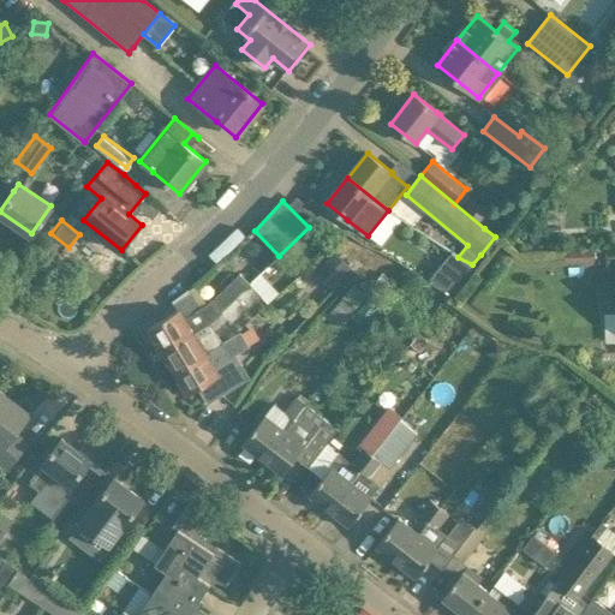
[(209,251),(215,260),(245,238),(238,228),(209,251)]
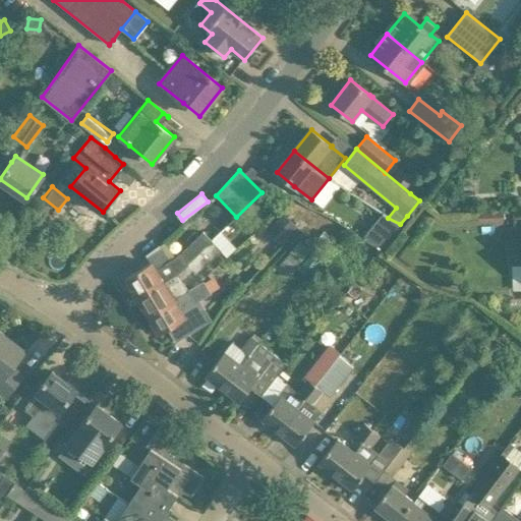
[(403,227),(400,224),(388,218),(383,213),(364,236),(363,238),(383,250),(403,227)]
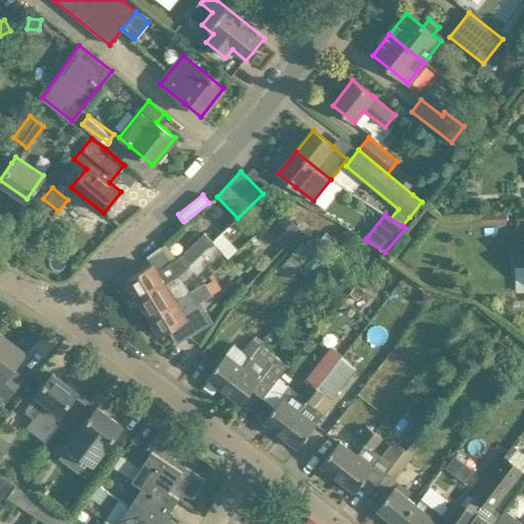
[(284,215),(268,232),(282,246),(299,228),(284,215)]
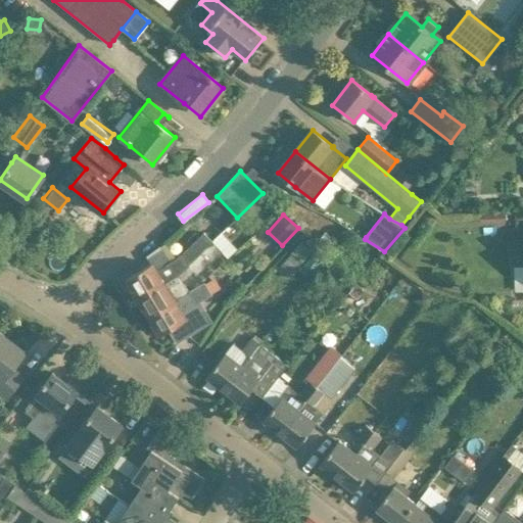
[(203,250),(202,250),(212,241),(204,232),(194,242),(180,255),(171,260),(170,262),(160,246),(154,250),(147,255),(151,263),(126,279),(137,297),(163,282),(179,274),(203,250)]
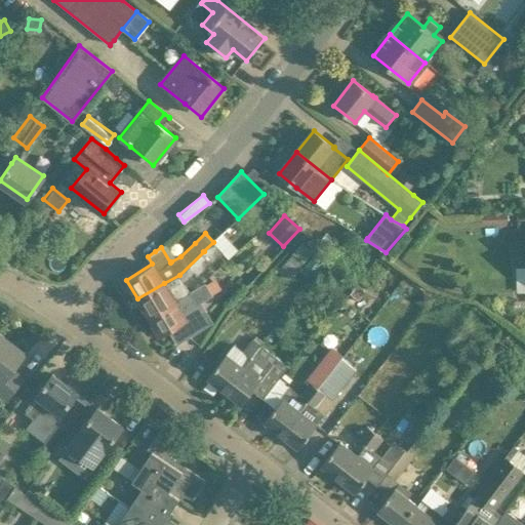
[(290,256),(282,265),(291,273),(299,265),(299,266),(314,250),(304,241),(290,256)]
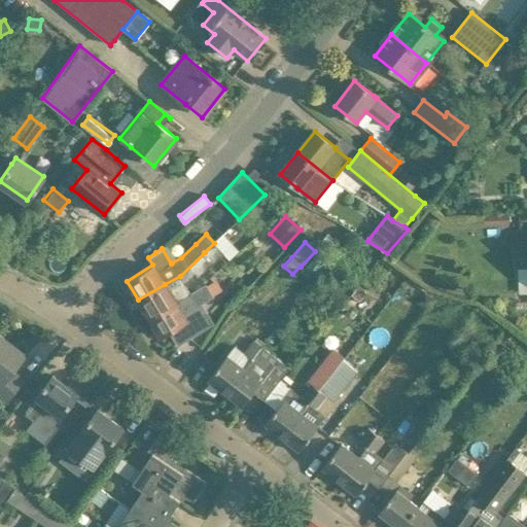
[(198,277),(223,252),(214,243),(204,252),(205,252),(180,276),(165,284),(138,300),(149,318),(190,293),(184,283),(195,274),(198,277)]
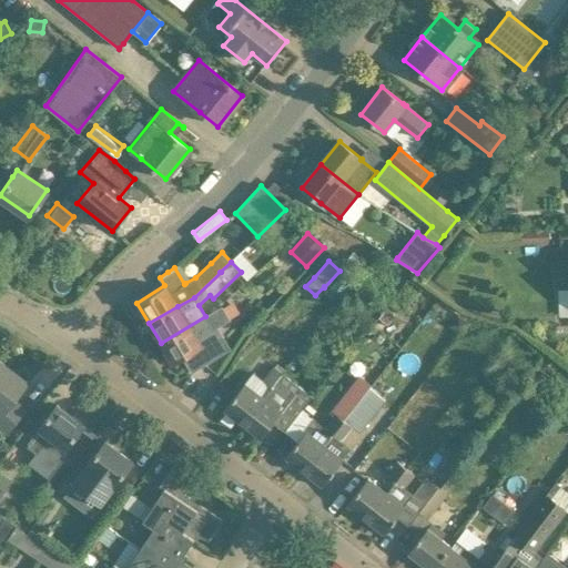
[(183,357),(191,372),(211,361),(210,355),(205,350),(202,346),(217,337),(213,330),(230,318),(222,305),(205,316),(161,343),(173,364),(183,357)]
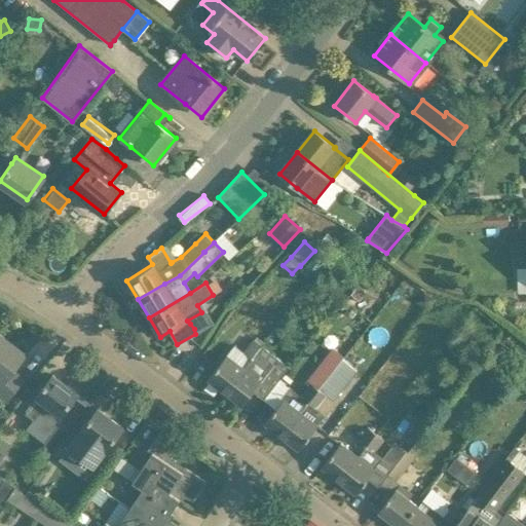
[(26,353),(2,335),(0,337),(0,393),(7,400),(24,379),(13,371),(26,353)]
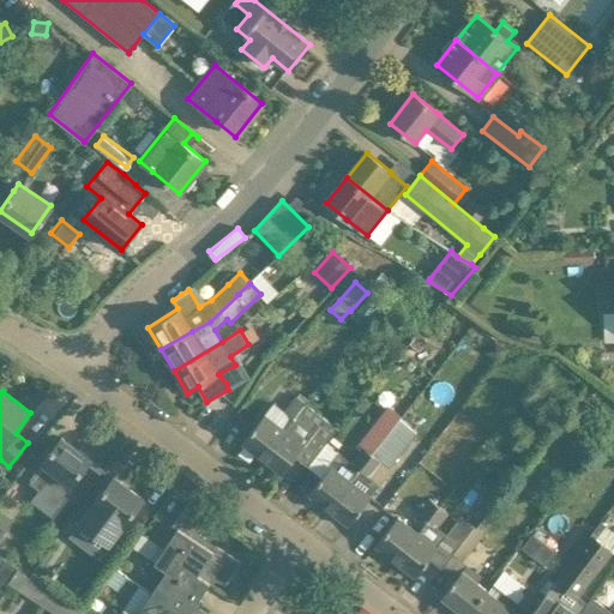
[(306,402),(298,396),(287,410),(294,417),(306,402)]
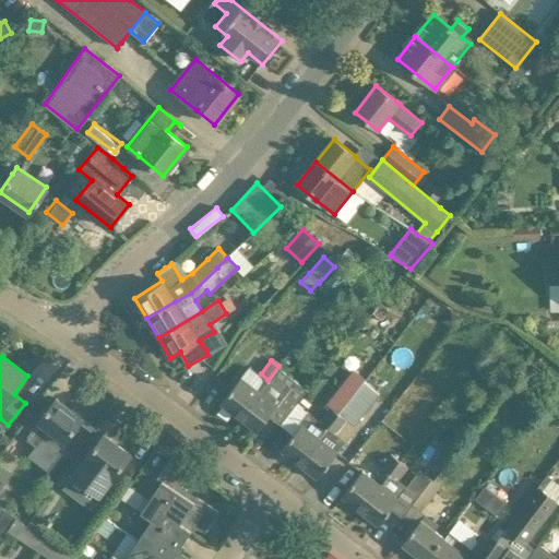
[(268,380),(260,390),(239,417),(257,430),(269,415),(281,425),(309,389),(278,366),(268,380)]
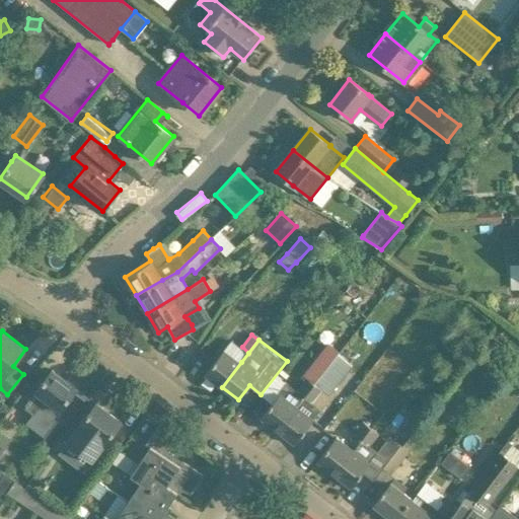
[(314,383),(338,354),(340,352),(328,343),(303,374),(306,377),(314,383)]
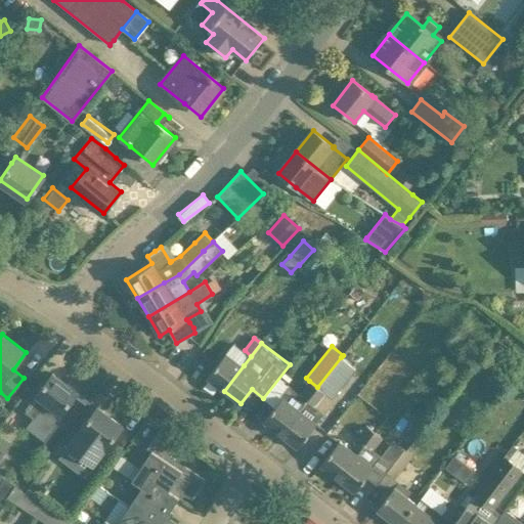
[(224,391),(244,365),(227,353),(208,378),(224,391)]
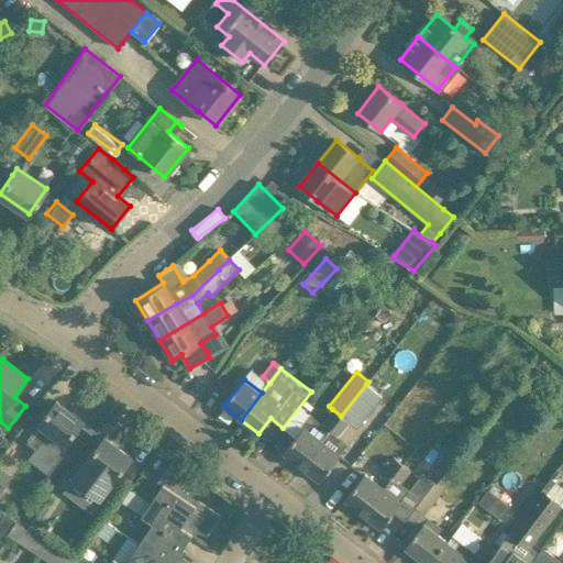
[(356,428),(382,396),(366,384),(341,416),(350,422),(356,428)]
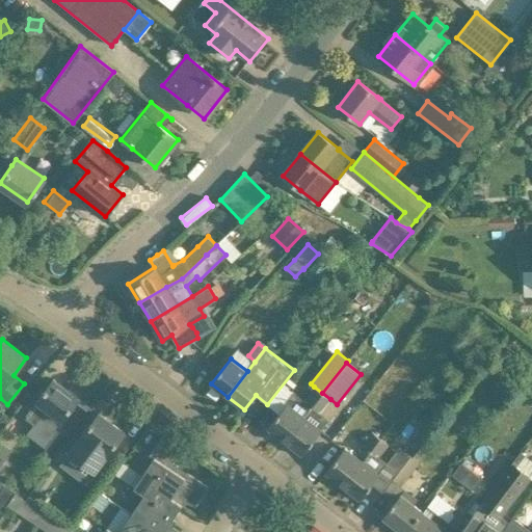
[(389,366),(339,433),(350,442),(400,375),(389,366)]
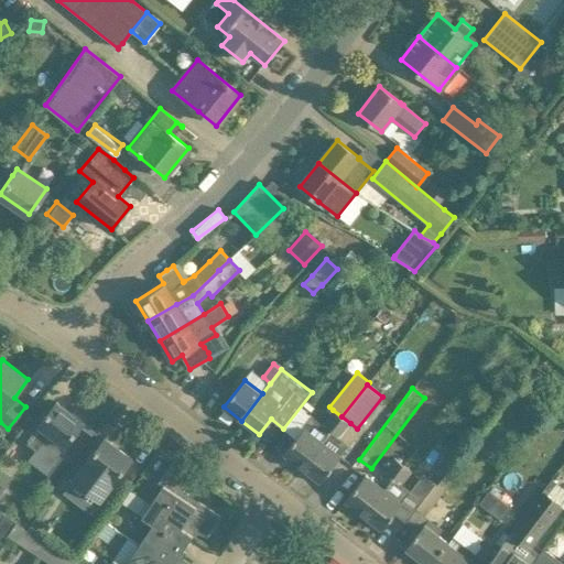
[(26,442),(38,452),(53,463),(85,423),(57,402),(26,442)]
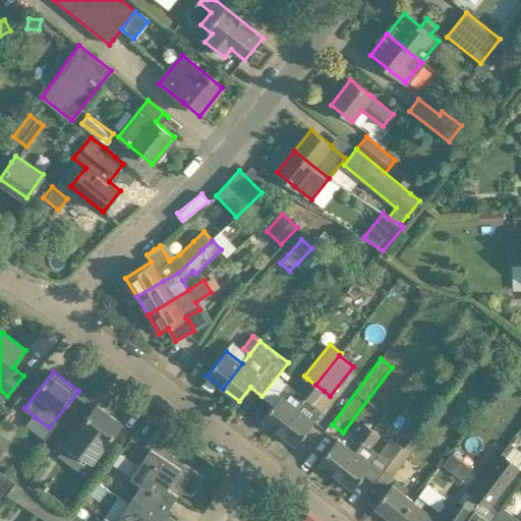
[(298,407),(305,398),(315,385),(307,379),(297,392),(277,377),(262,396),(273,405),(263,418),(279,431),(298,407)]
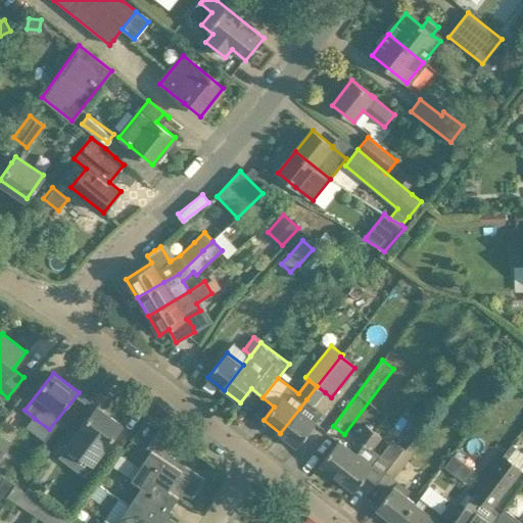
[(317,386),(306,399),(299,409),(280,433),(297,446),(316,423),(316,422),(323,413),(314,406),(325,392),(317,386)]
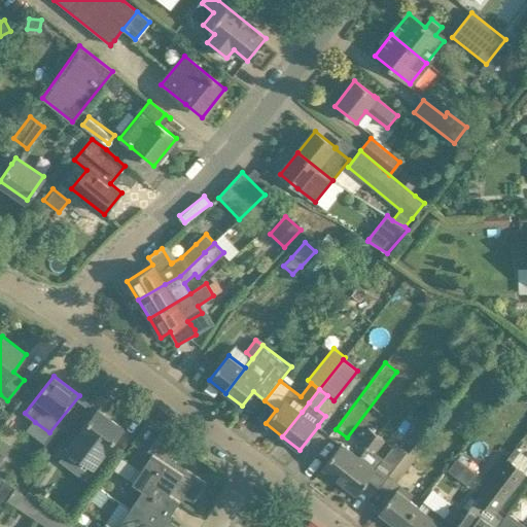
[(124,429),(98,410),(81,432),(80,431),(68,448),(93,466),(105,451),(107,452),(124,429)]
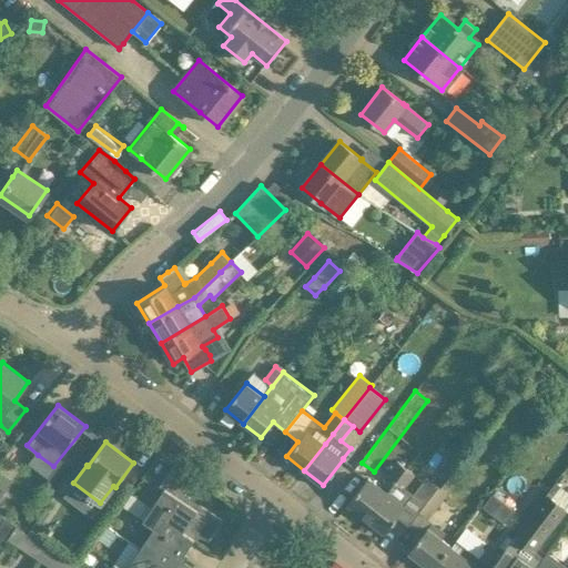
[(396,460),(387,473),(396,479),(405,468),(396,460)]
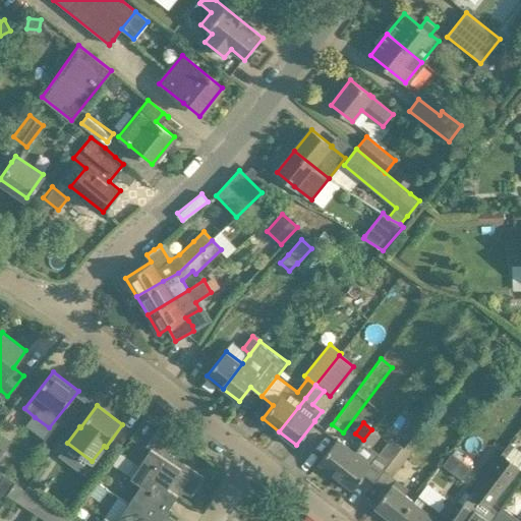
[(152,449),(131,477),(137,481),(153,491),(160,482),(178,495),(178,496),(181,498),(184,493),(191,497),(205,477),(183,463),(180,467),(172,461),(174,457),(169,453),(174,446),(178,439),(160,426),(156,433),(155,433),(147,445),(152,449)]
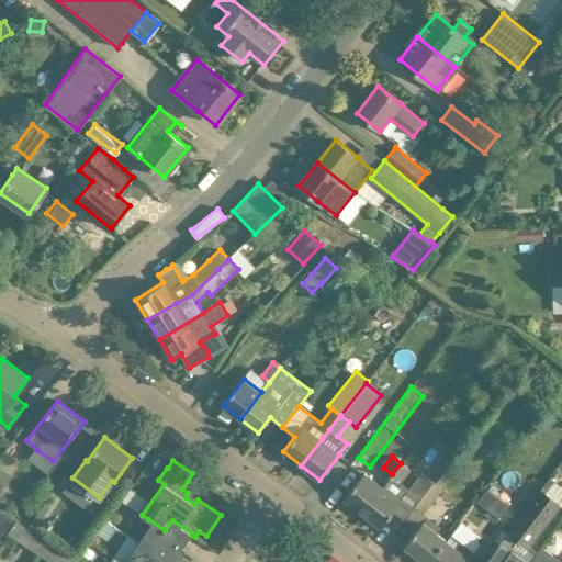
[(406,519),(422,498),(402,482),(411,470),(401,463),(392,474),(382,487),(362,513),(381,527),(394,510),(406,519)]
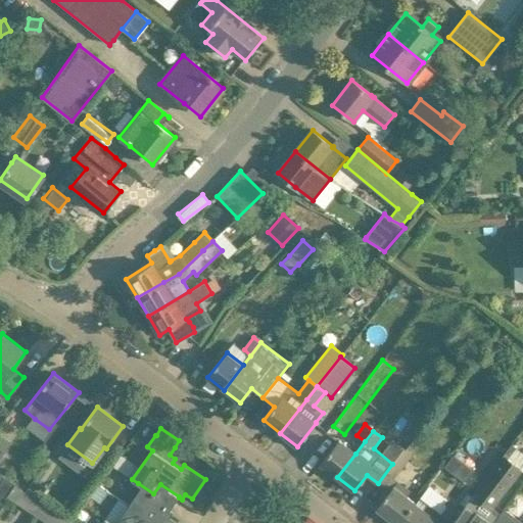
[(390,492),(377,509),(396,522),(399,522),(416,503),(408,495),(411,492),(392,478),(423,439),(417,434),(405,450),(403,448),(392,464),(378,483),(390,492)]
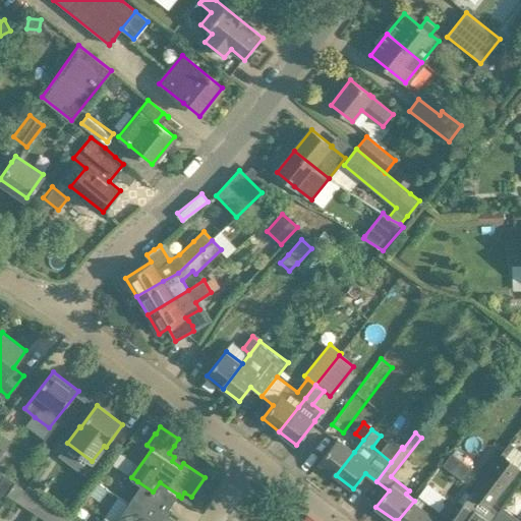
[(319,462),(336,475),(354,452),(337,439),(319,462)]
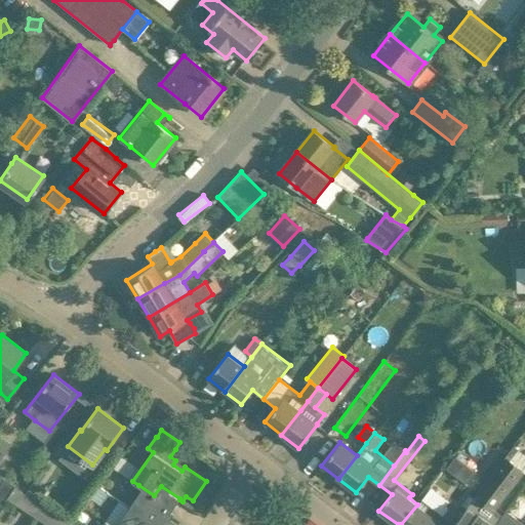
[(455,456),(446,469),(467,484),(476,472),(455,456)]
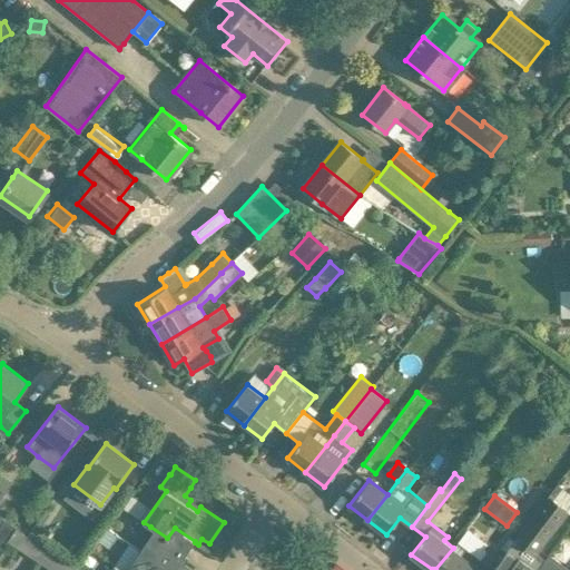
[(548,497),(516,541),(536,556),(537,553),(569,511),(548,497)]
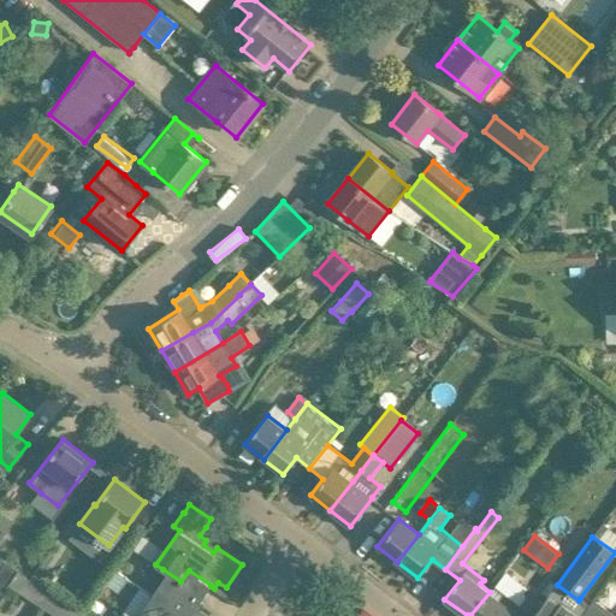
[(147,539),(140,550),(157,562),(164,552),(147,539)]
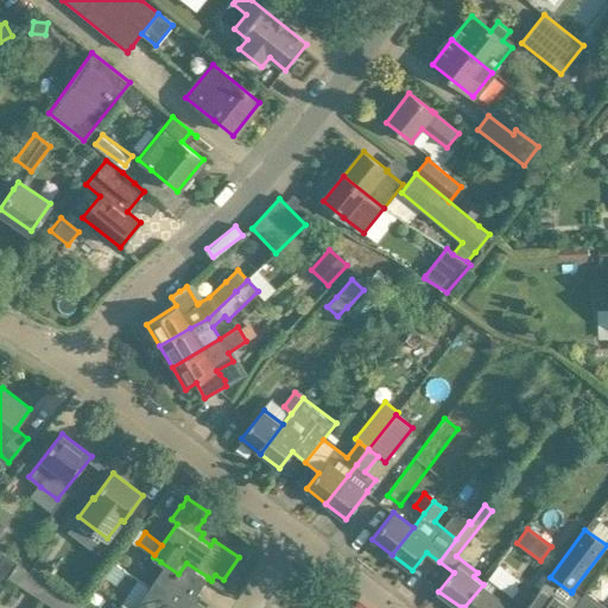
[(8,576),(18,562),(6,553),(0,563),(0,586),(1,587),(8,576)]
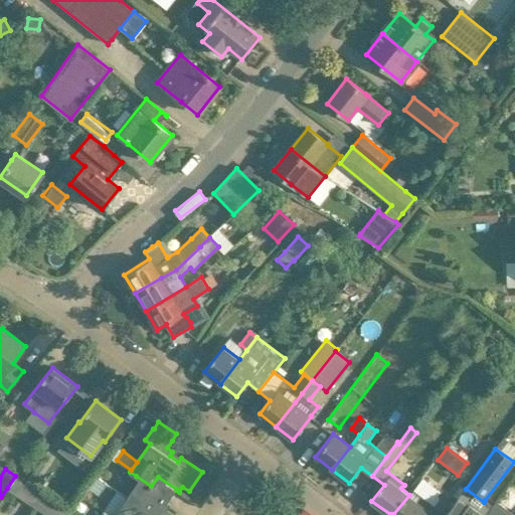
[(15,476),(7,488),(46,514),(66,514),(70,510),(27,480),(25,483),(15,476)]
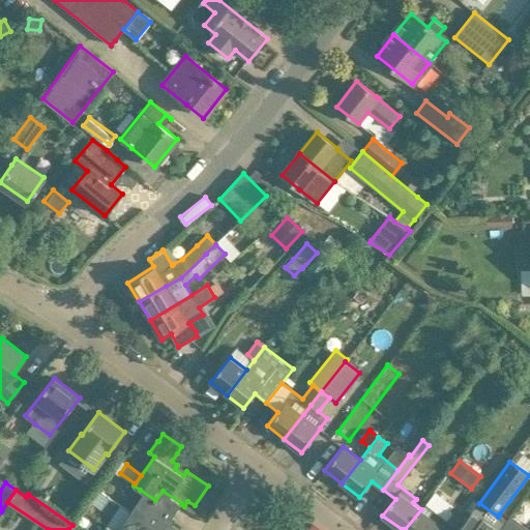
[(169,523),(181,504),(181,503),(163,491),(155,500),(140,490),(133,500),(137,506),(131,513),(155,529),(177,529),(178,529),(169,523)]
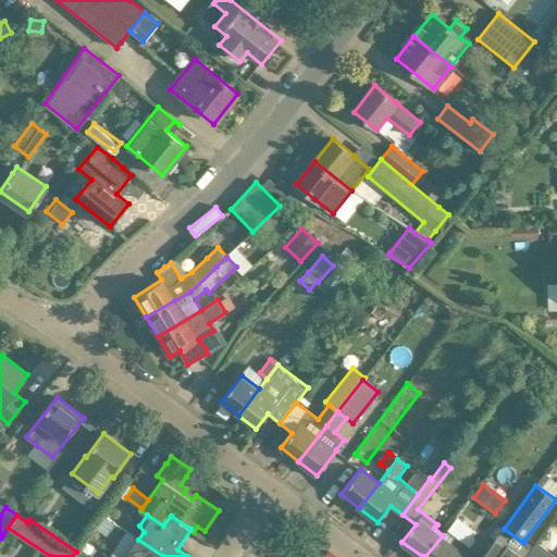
[(527,556),(534,548),(524,541),(523,543),(504,529),(481,556),(527,556)]
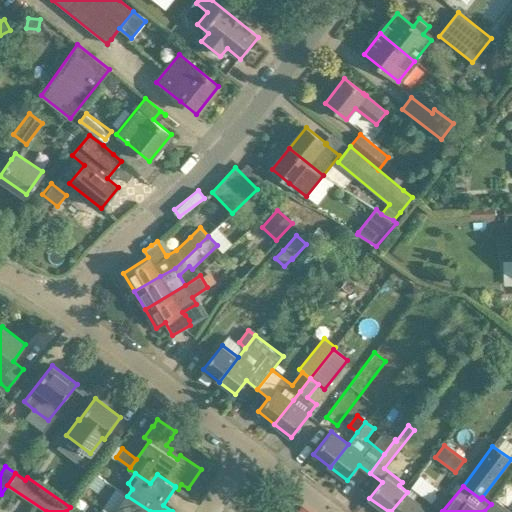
[(415,498),(407,492),(391,511),(424,511),(431,504),(429,502),(418,494),(415,498)]
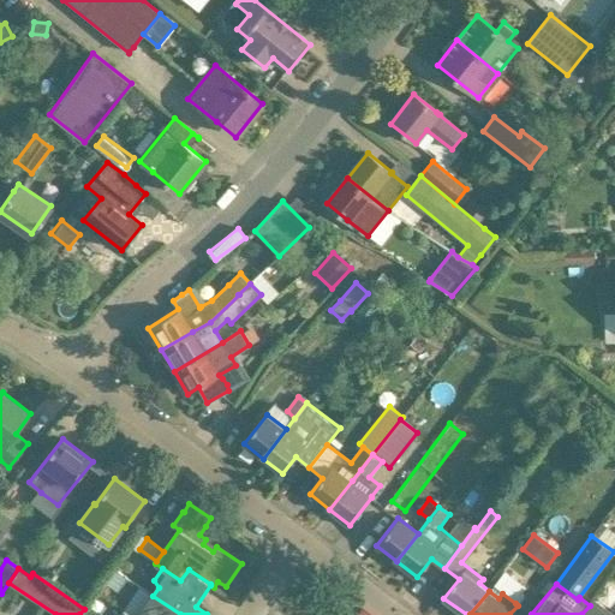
[(180,614),(153,596),(138,614),(180,614)]
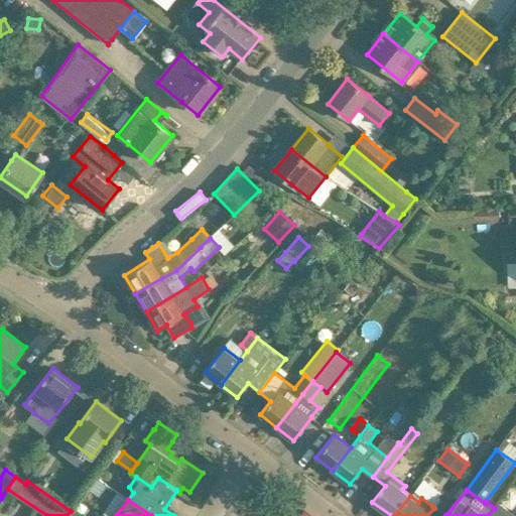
[(515,515),(499,503),(495,508),(488,515),(515,515)]
